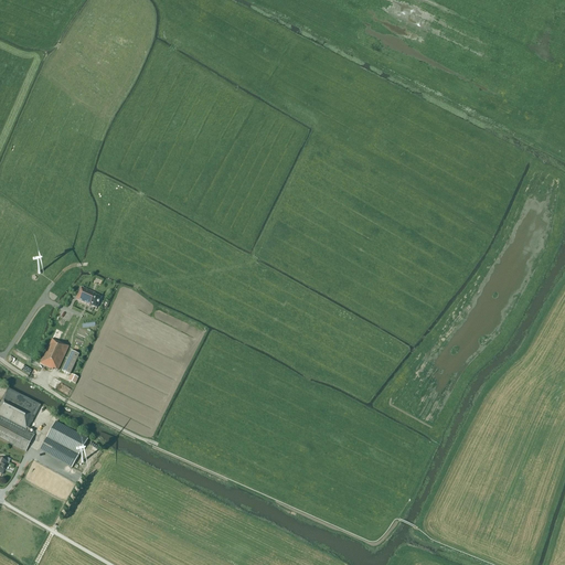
[(82,288),(76,300),(89,306),(91,306),(96,308),(102,298),(95,295),(95,294),(82,288)]
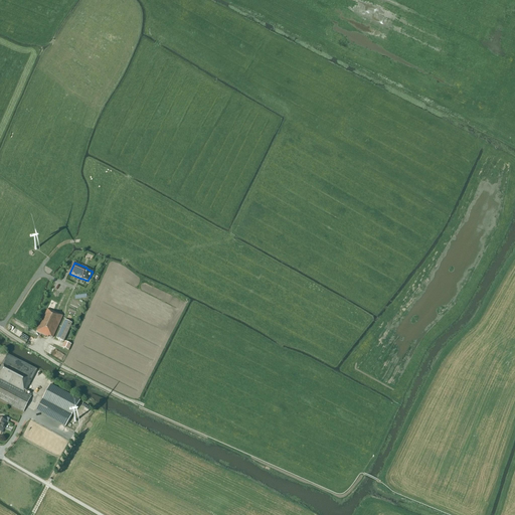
[(52,338),(62,316),(53,312),(56,303),(51,301),(45,314),(44,314),(36,332),(48,337),(48,336),(52,338)]
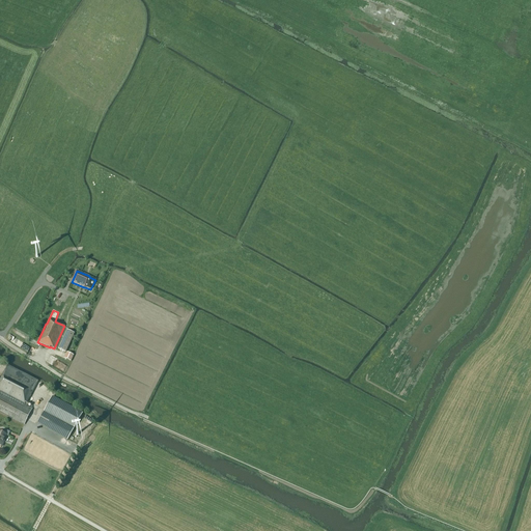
[(75,334),(66,330),(58,350),(65,353),(75,334)]
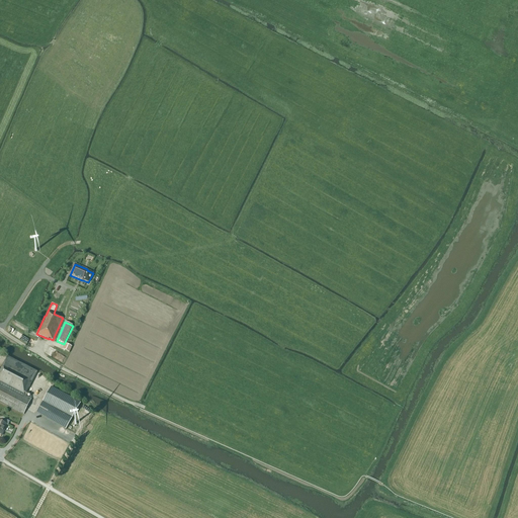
[(72,347),(65,344),(63,350),(69,353),(72,347)]
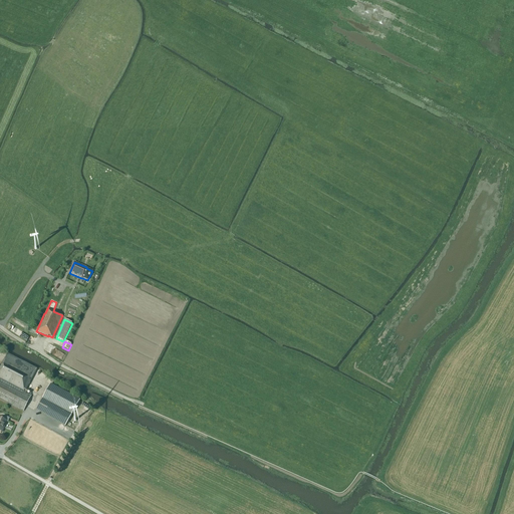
[(36,369),(7,353),(3,360),(0,366),(0,399),(23,411),(30,397),(24,394),(31,380),(36,369)]
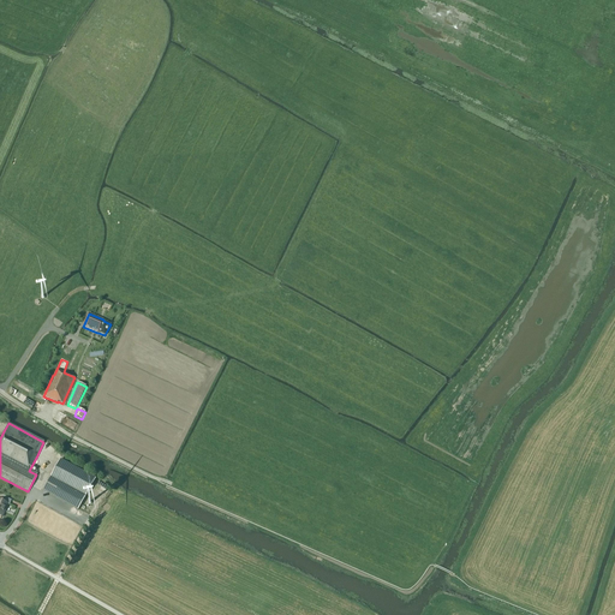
[(96,479),(60,460),(51,477),(87,497),(96,479)]
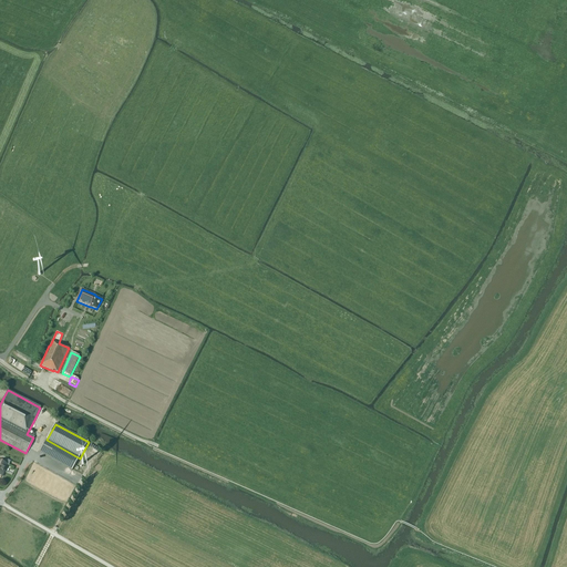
[(79,459),(47,440),(40,452),(72,471),(79,459)]
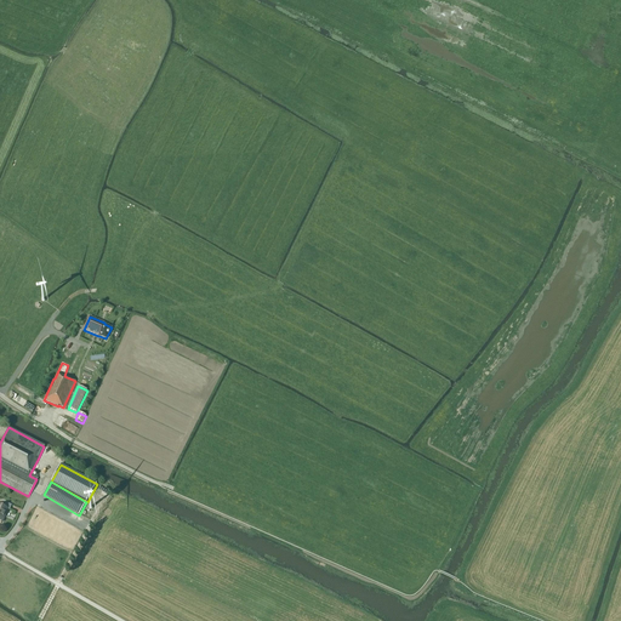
[(10,510),(11,506),(4,502),(3,507),(0,505),(0,520),(3,522),(7,508),(10,510)]
